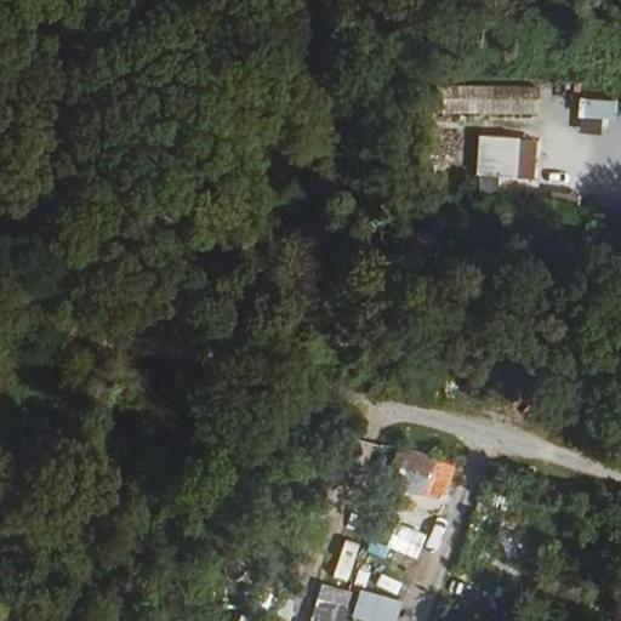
[(482,86),(482,115),(539,114),(539,84),(482,86)]
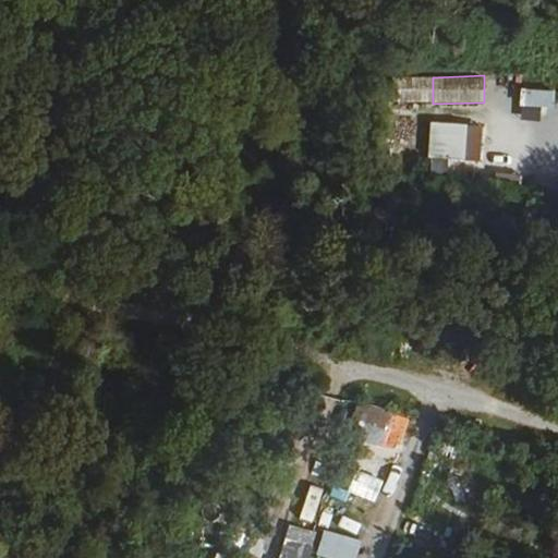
[(520,88),(520,107),(554,108),(555,89),(520,88)]
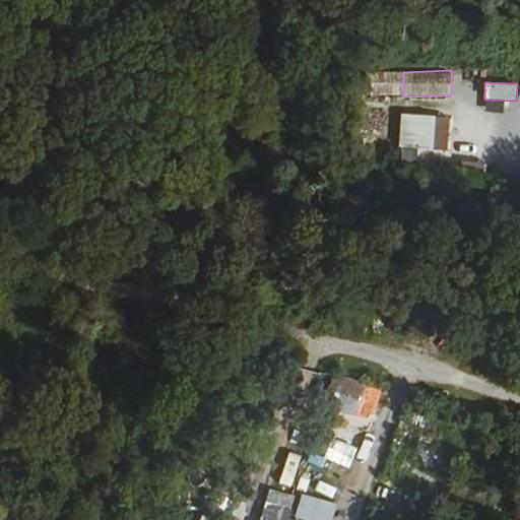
[(400,114),(399,148),(449,150),(450,116),(400,114)]
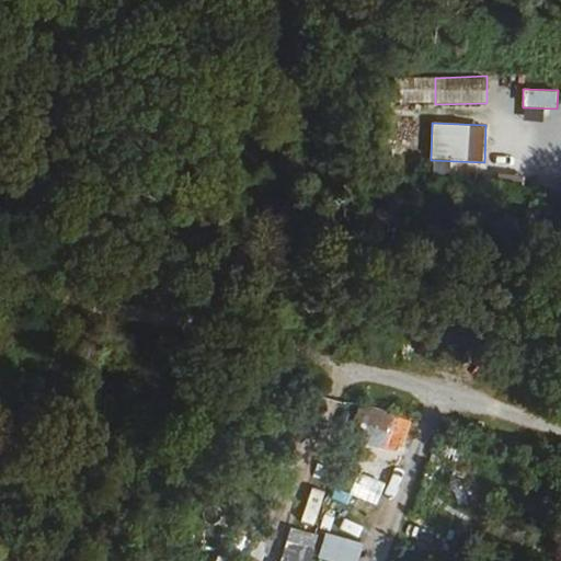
[(346,435),(398,456),(412,422),(361,400),(346,435)]
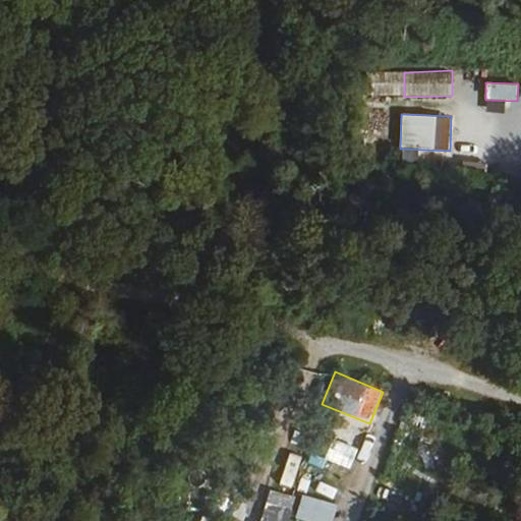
[(349,469),(358,447),(333,437),(324,459),(349,469)]
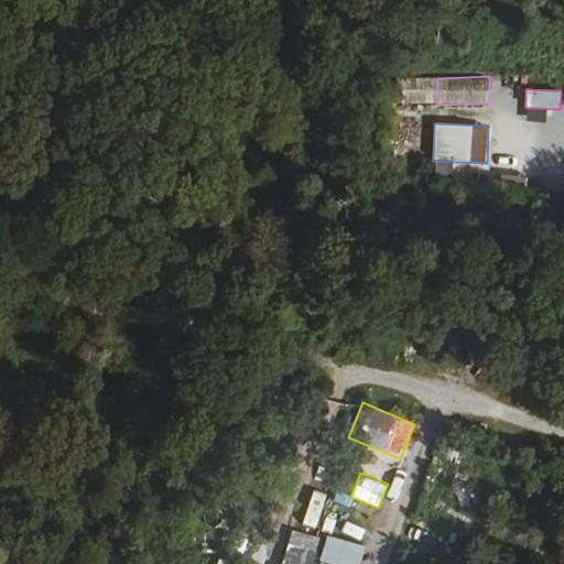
[(302,525),(316,529),(325,494),(311,490),(302,525)]
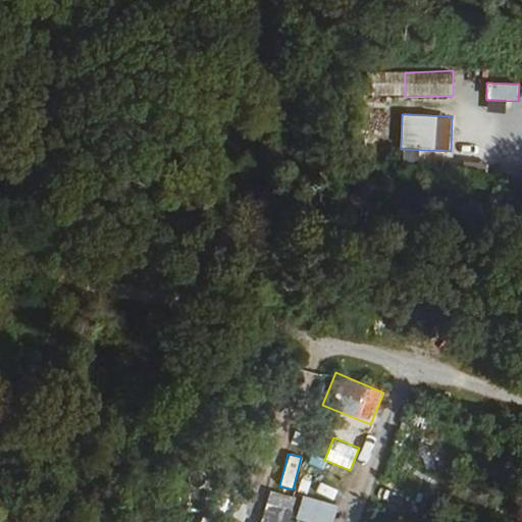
[(312,463),(307,484),(319,487),(324,465),(312,463)]
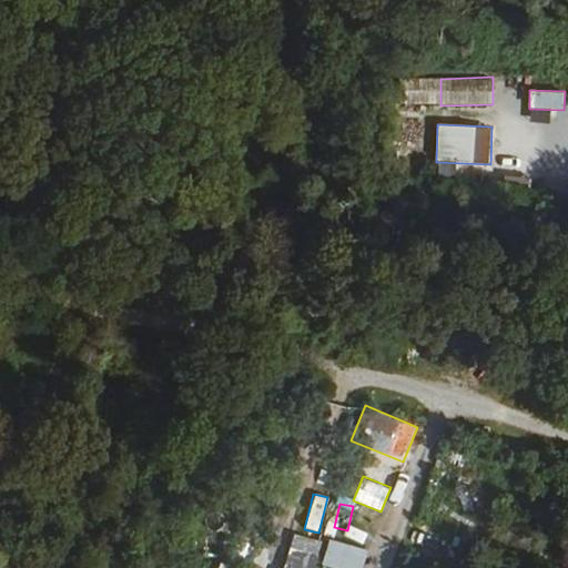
[(287,534),(280,567),(311,567),(317,539),(287,534)]
